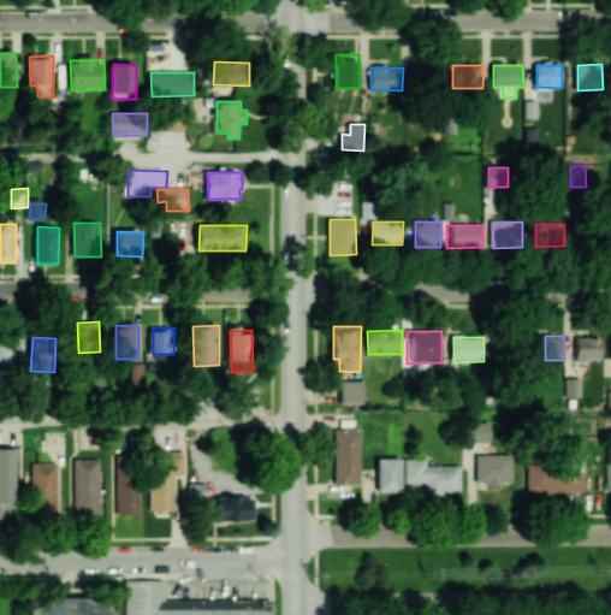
[(577,338),(579,361),(603,360),(603,337),(577,338)]
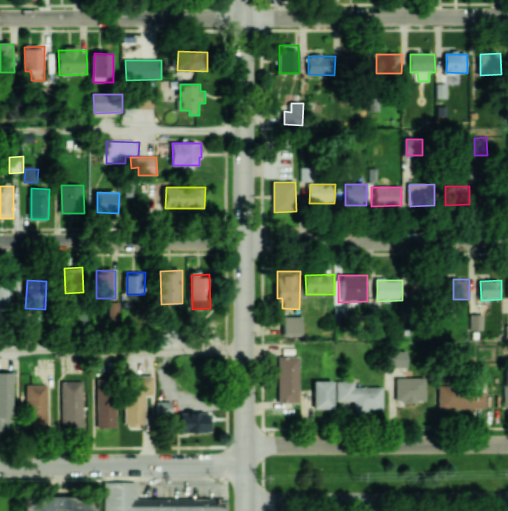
[(0,308),(19,308),(18,281),(0,281),(0,308)]
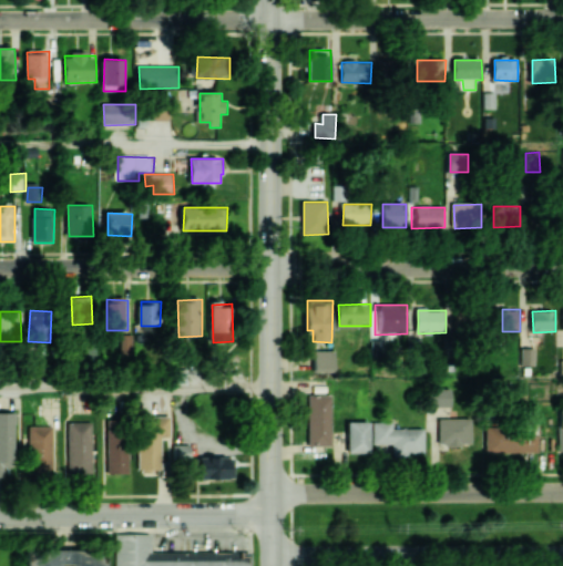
[(136,336),(124,336),(124,356),(136,356),(136,336)]
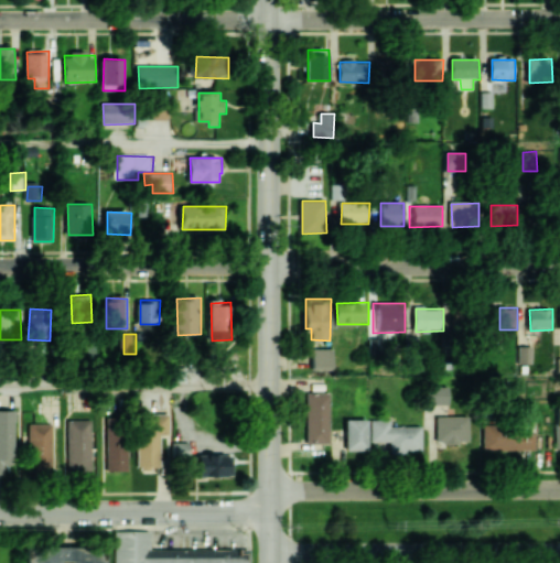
[(77,347),(79,364),(99,361),(96,344),(77,347)]
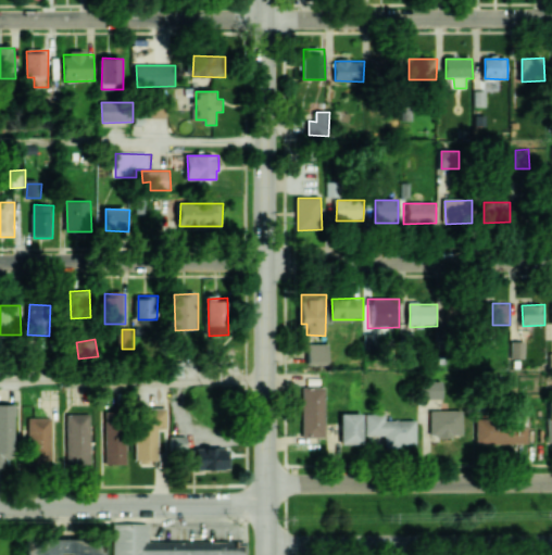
[(527,358),(526,342),(513,342),(514,358),(527,358)]
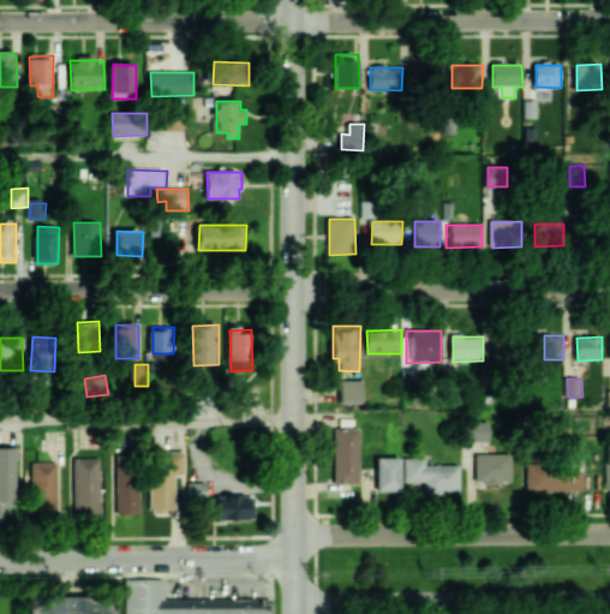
[(342,404),(364,404),(364,381),(341,381),(342,404)]
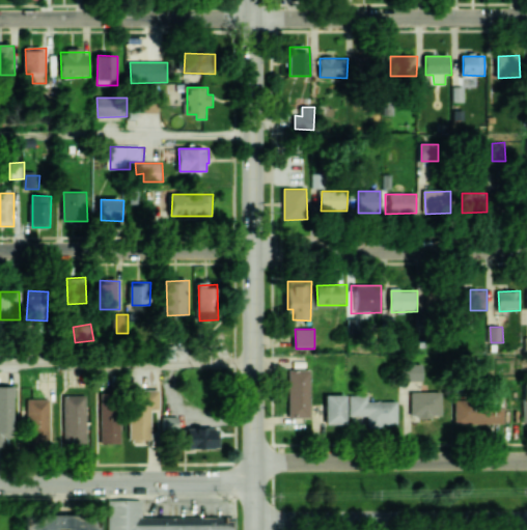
[(423,364),(406,365),(406,382),(424,382),(423,364)]
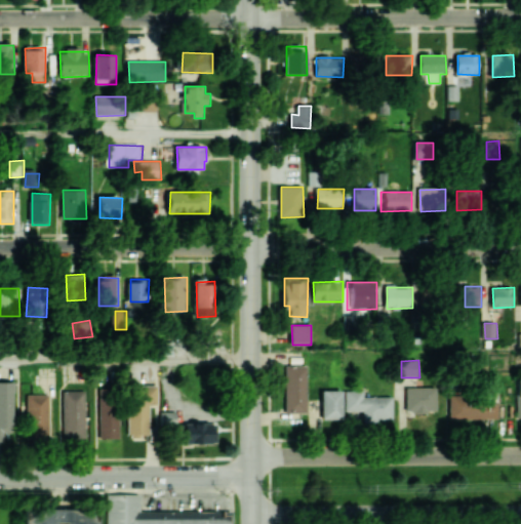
[(286,368),(287,413),(309,413),(308,367),(286,368)]
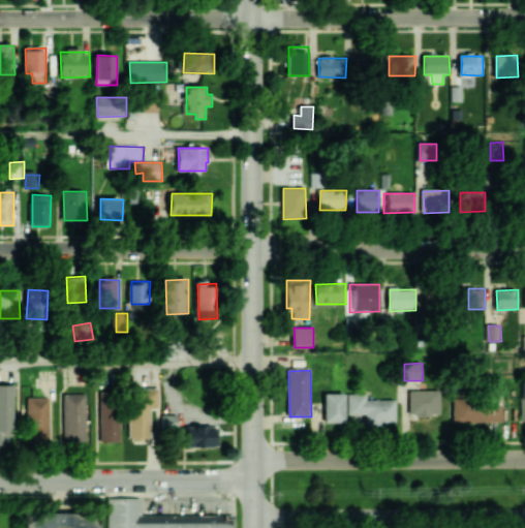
[(14,385),(0,385),(0,445),(6,445),(6,434),(13,434),(14,385)]
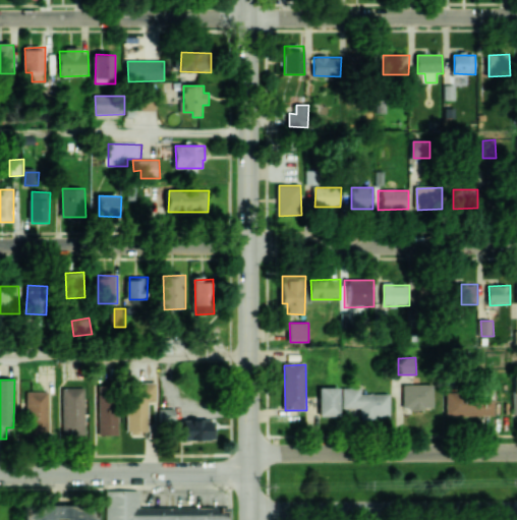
[(151,402),(158,402),(159,384),(130,383),(129,434),(150,434),(151,402)]
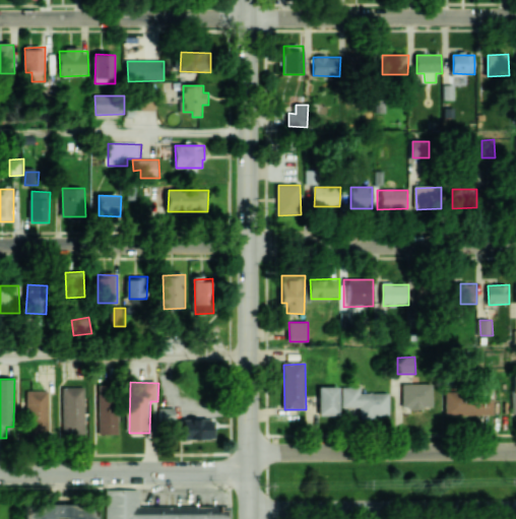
[(434,408),(434,384),(403,384),(404,409),(434,408)]
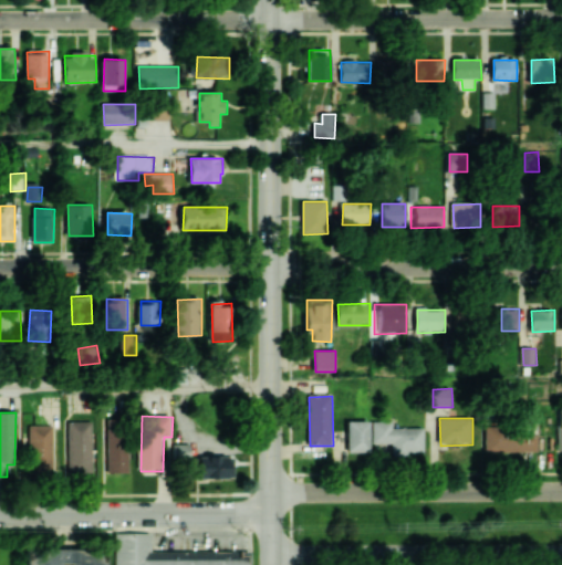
[(94,421),(70,422),(71,473),(94,473),(94,421)]
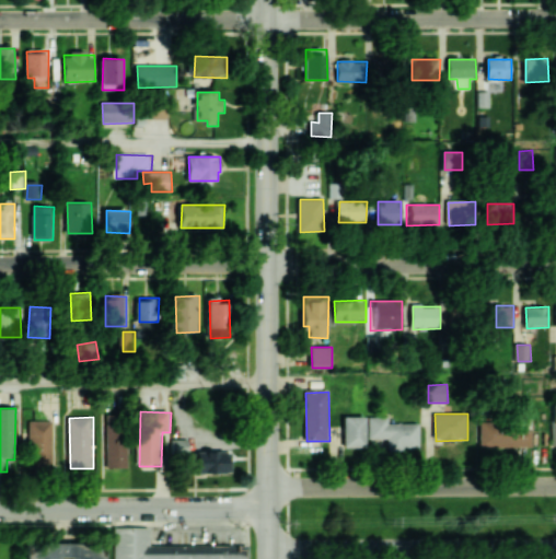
[(367,417),(345,417),(346,449),(367,447),(367,417)]
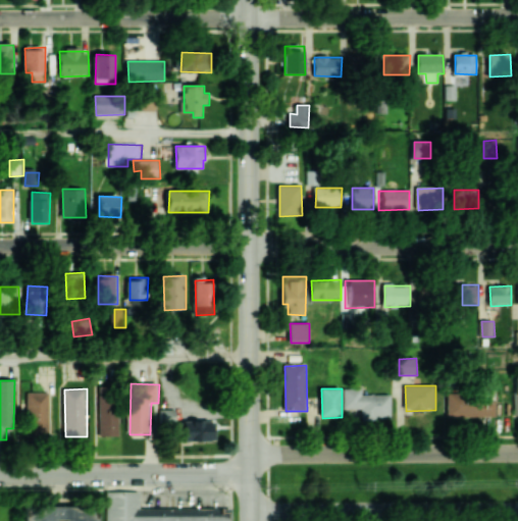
[(362,409),(363,421),(379,421),(379,418),(392,418),(392,395),(363,396),(363,388),(345,389),(345,410),(362,409)]
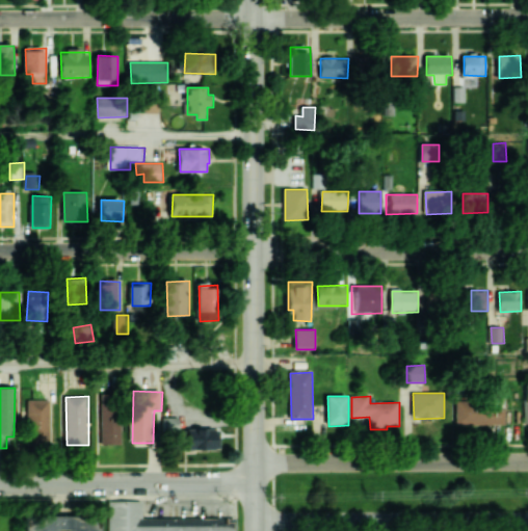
[(52,400),(28,400),(29,446),(52,446),(52,400)]
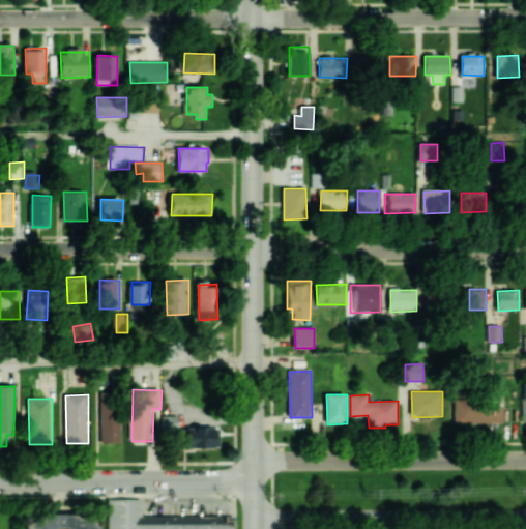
[(504,423),(504,403),(456,404),(456,424),(504,423)]
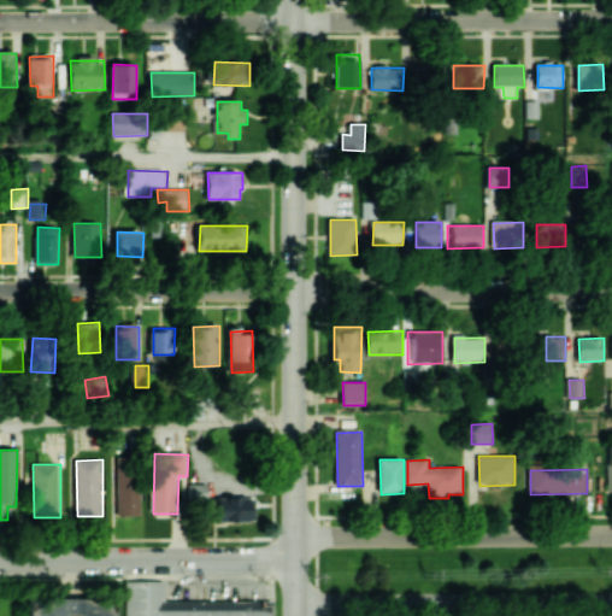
[(142,516),(142,473),(119,473),(118,516),(142,516)]
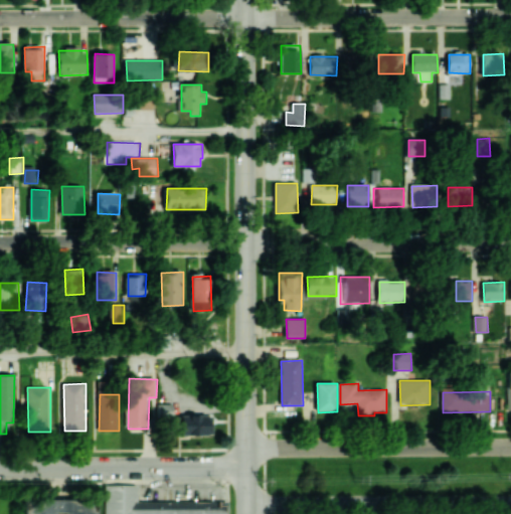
[(159,405),(160,418),(174,417),(174,404),(159,405)]
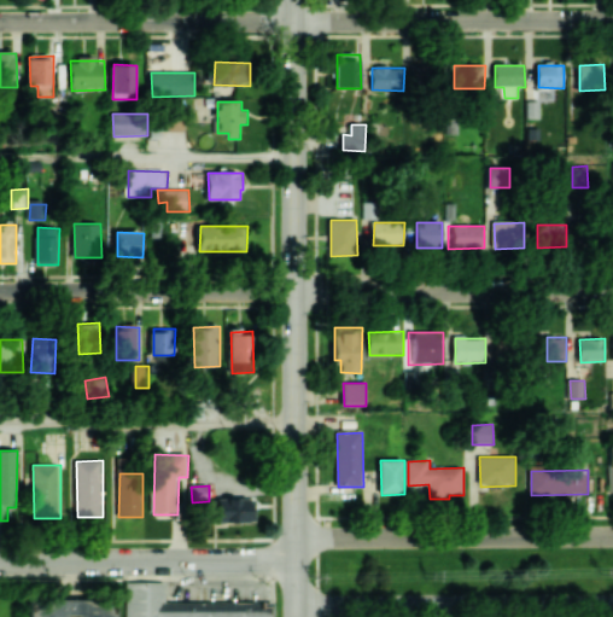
[(219,499),(219,523),(257,523),(256,499),(219,499)]
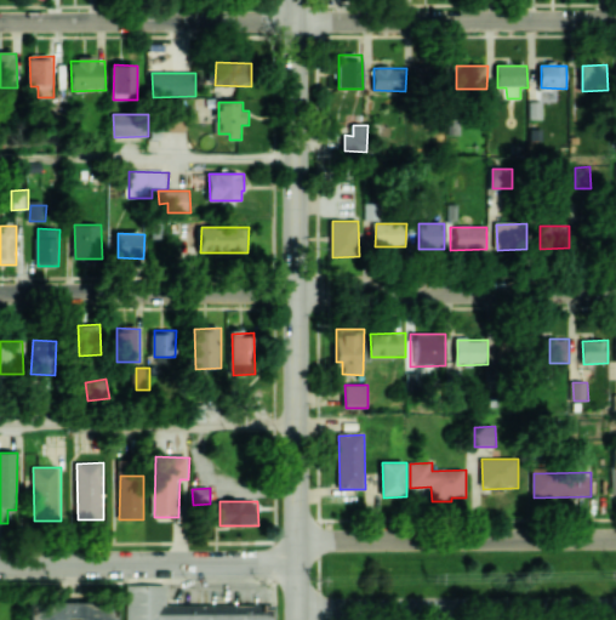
[(126,587),(126,619),(266,619),(266,608),(164,609),(164,586),(126,587)]
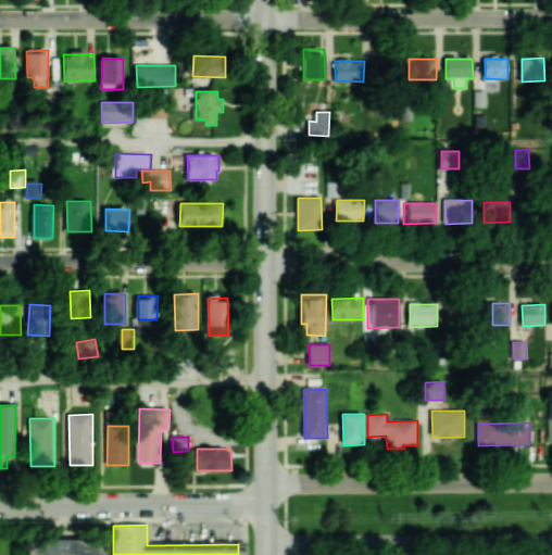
[(22,540),(22,554),(101,554),(101,540),(22,540)]
